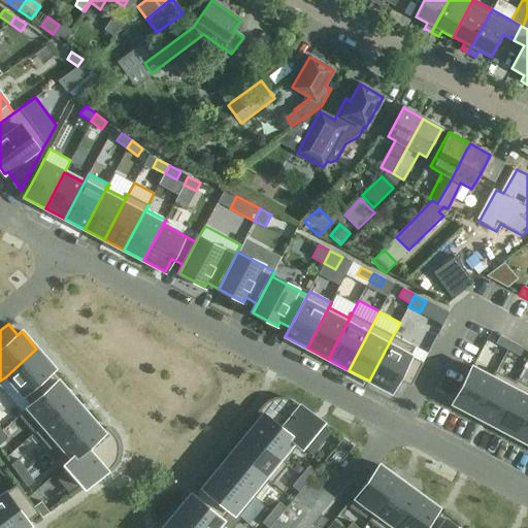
[(393,335),(369,381),(391,392),(397,380),(410,386),(413,383),(423,363),(427,354),(415,347),(393,335)]
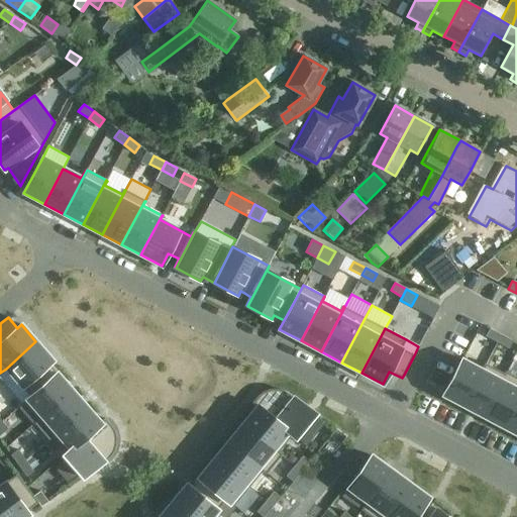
[(490,329),(486,336),(488,337),(497,342),(501,335),(490,329)]
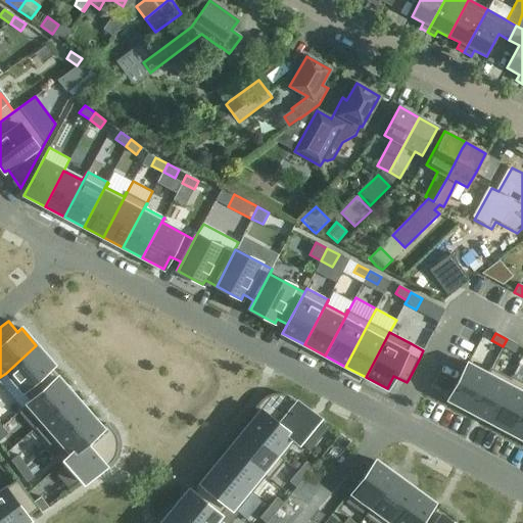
[(507,339),(503,346),(514,352),(518,345),(507,339)]
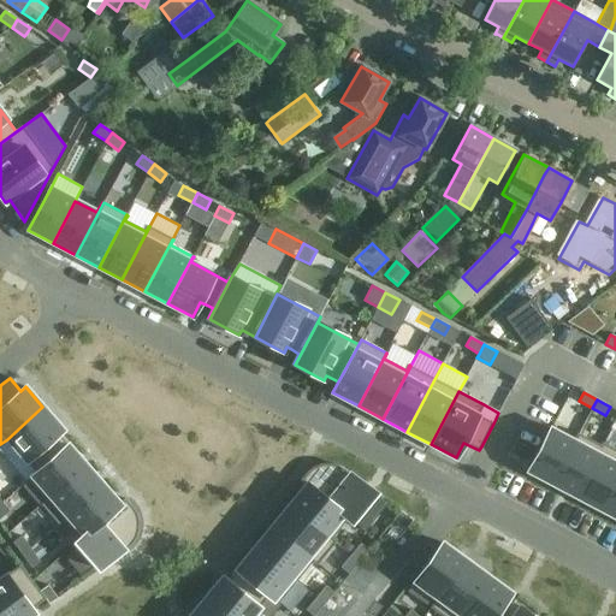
[(7,439),(0,444),(0,451),(27,481),(31,477),(36,473),(36,472),(67,444),(64,440),(58,433),(63,430),(42,407),(7,439)]
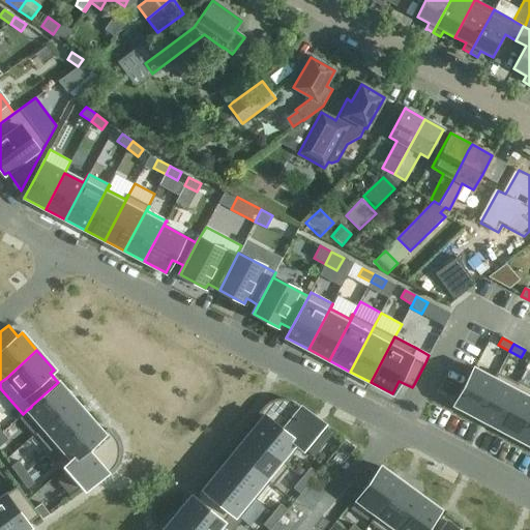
[(473,369),(454,405),(475,416),(498,374),(497,373),(493,379),(473,369)]
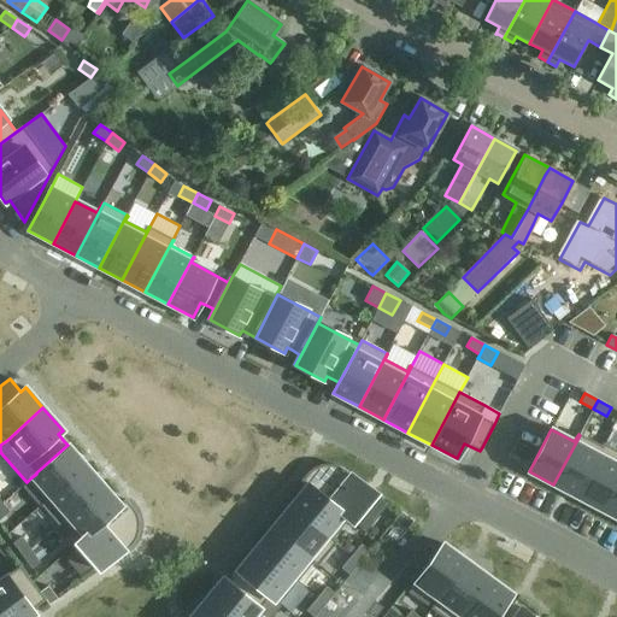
[(580,435),(553,485),(576,497),(604,445),(603,444),(601,446),(580,435)]
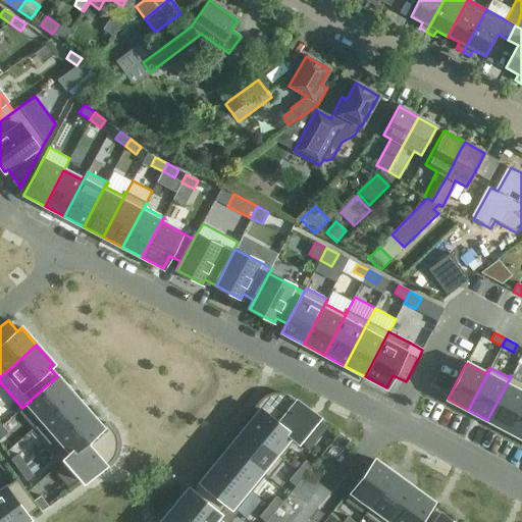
[(31,401),(27,404),(41,420),(71,393),(57,377),(57,376),(31,400),(31,401)]
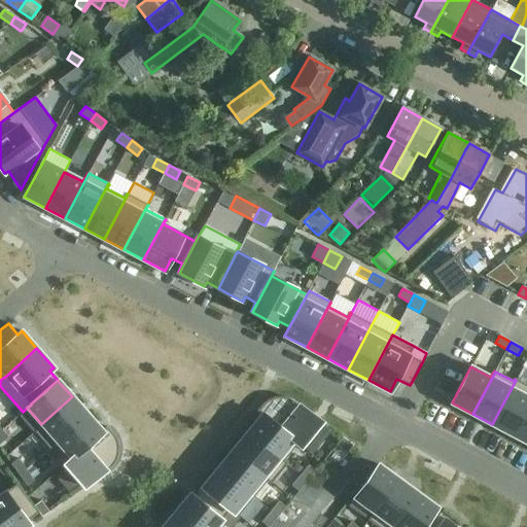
[(526,385),(516,380),(492,424),(512,434),(526,405),(526,385)]
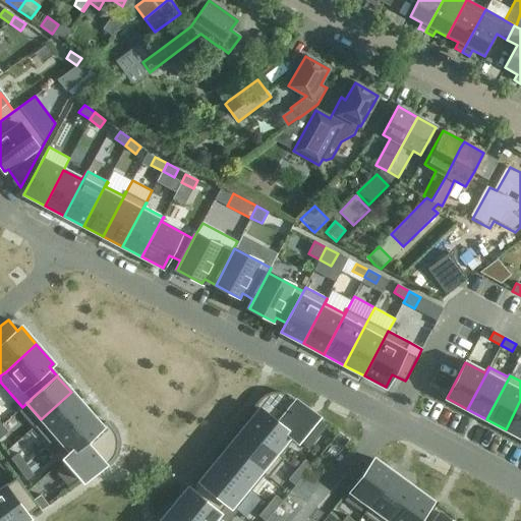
[(42,420),(35,426),(49,443),(53,440),(52,439),(56,436),(85,409),(83,406),(71,393),(71,392),(41,419),(42,420)]
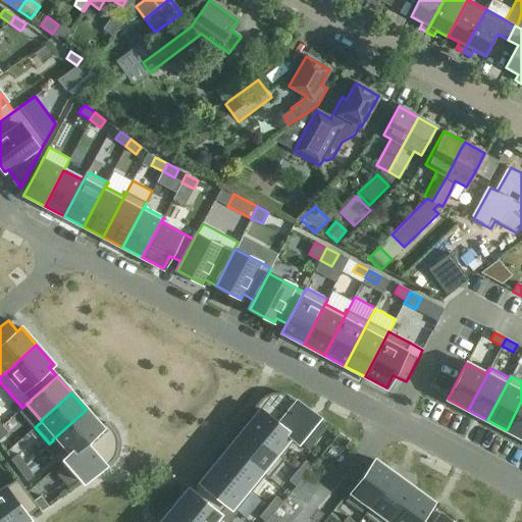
[(318,418),(293,399),(289,396),(285,395),(282,394),(277,394),(272,394),(269,395),(267,396),(266,396),(263,398),(259,401),(255,406),(299,441),(318,418)]
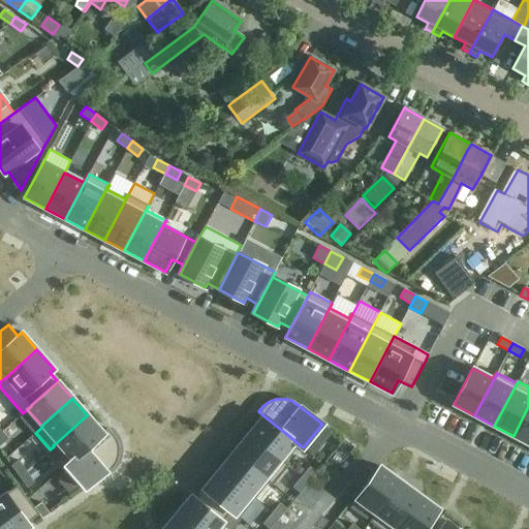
[(528,406),(514,436),(528,444),(528,406)]
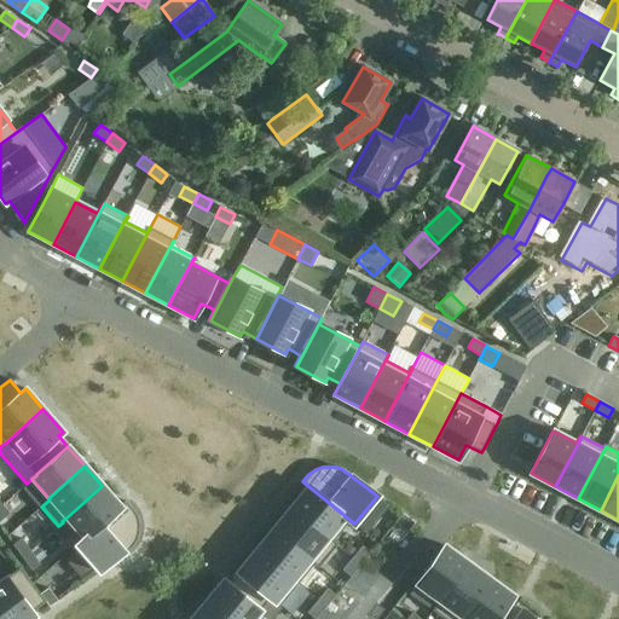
[(354,524),(302,481),(302,482),(307,487),(290,508),(336,545),(337,544),(333,541),(350,521),(353,525),(354,524)]
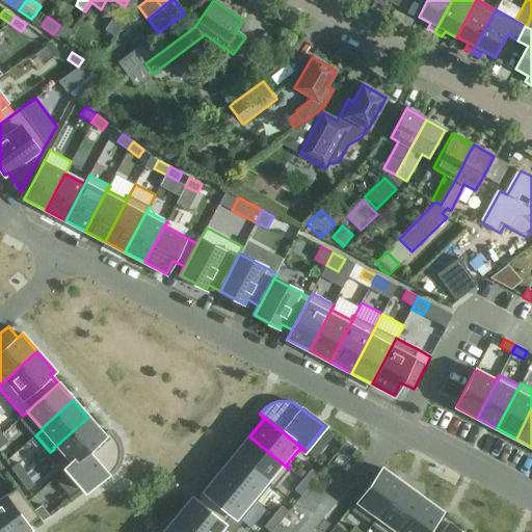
[(57,445),(53,448),(54,449),(63,459),(68,464),(103,434),(87,418),(57,445)]
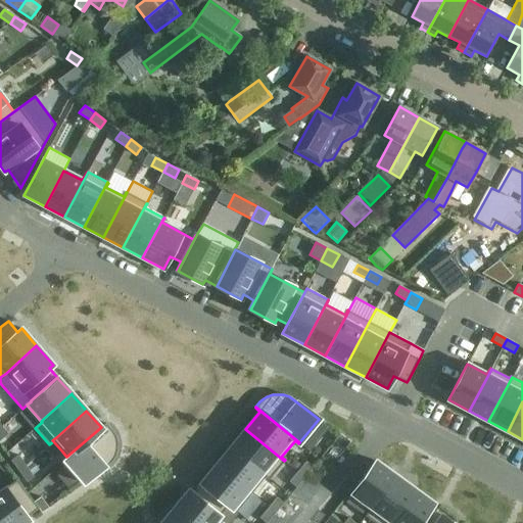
[(67,458),(63,461),(83,483),(105,467),(109,464),(110,463),(111,462),(112,461),(113,459),(114,458),(114,456),(115,455),(116,453),(116,452),(116,449),(117,448),(117,446),(117,444),(117,443),(116,441),(116,439),(116,438),(115,436),(114,435),(114,433),(113,432),(112,431),(111,429),(106,424),(101,427),(66,457),(67,458)]
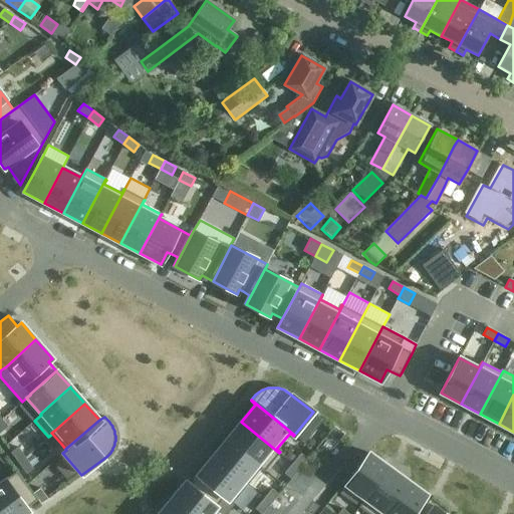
[(227,439),(265,471),(279,453),(241,422),(227,439)]
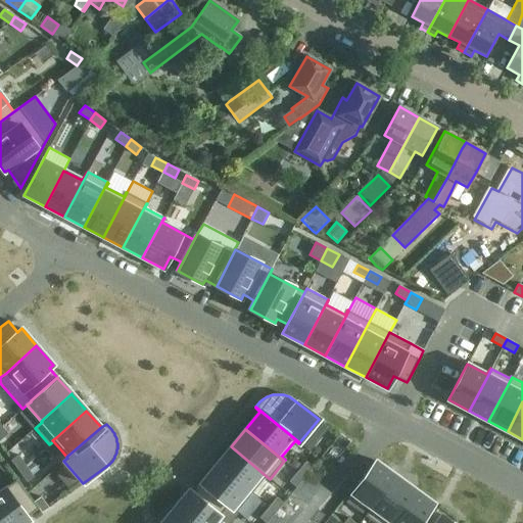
[(339,434),(334,442),(344,449),(349,441),(339,434)]
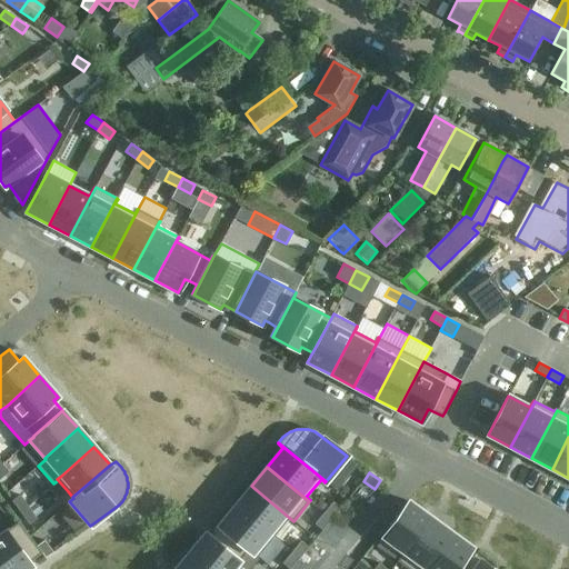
[(235,506),(273,537),(270,533),(285,515),(292,522),(293,521),(251,486),(235,506)]
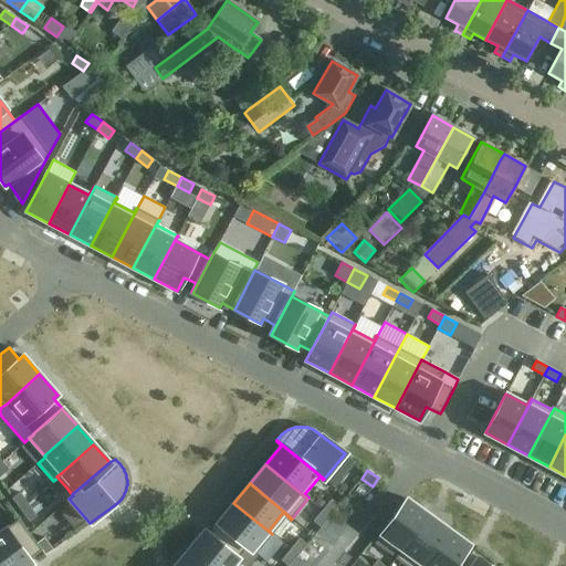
[(12,499),(20,510),(28,504),(19,493),(12,499)]
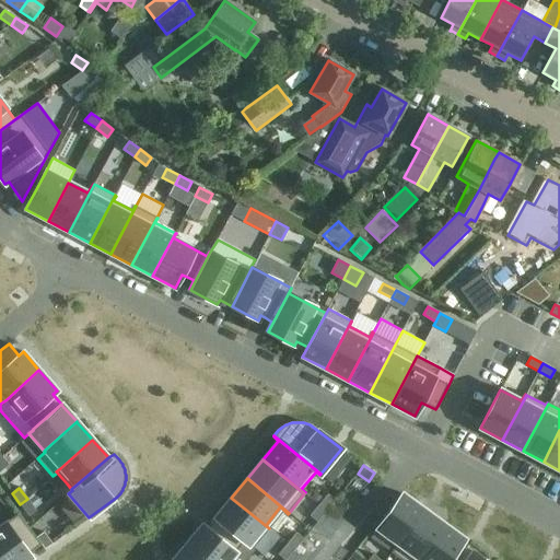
[(403,493),(371,537),(393,553),(424,510),(403,493)]
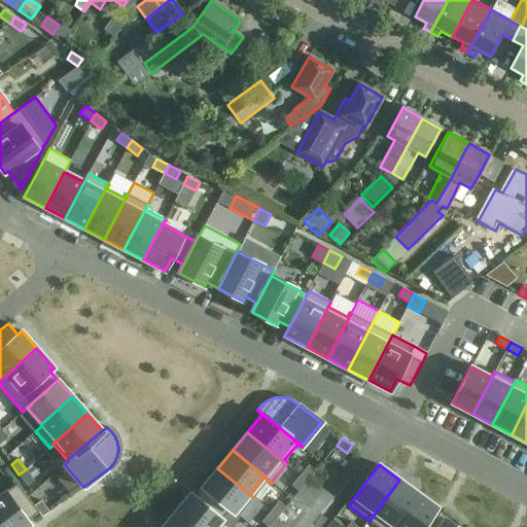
[(300,475),(307,481),(315,470),(308,465),(300,475)]
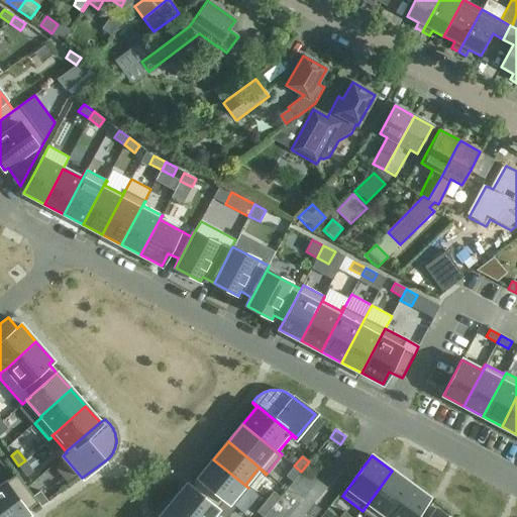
[(199,477),(233,506),(248,488),(213,459),(199,477)]
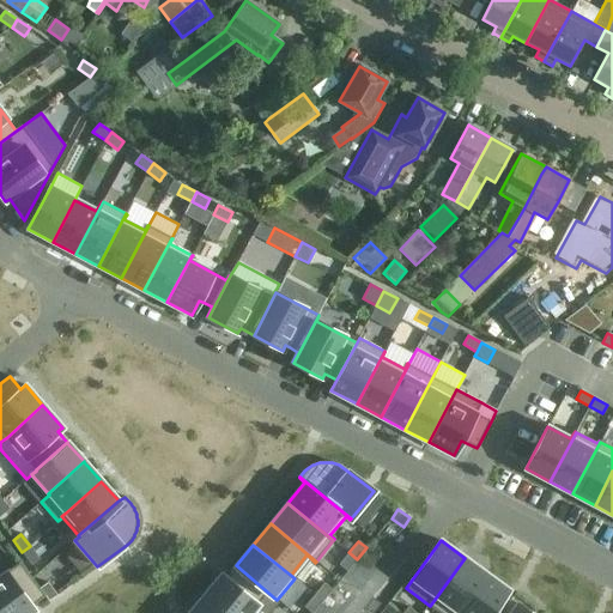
[(30,546),(22,552),(31,565),(40,559),(30,546)]
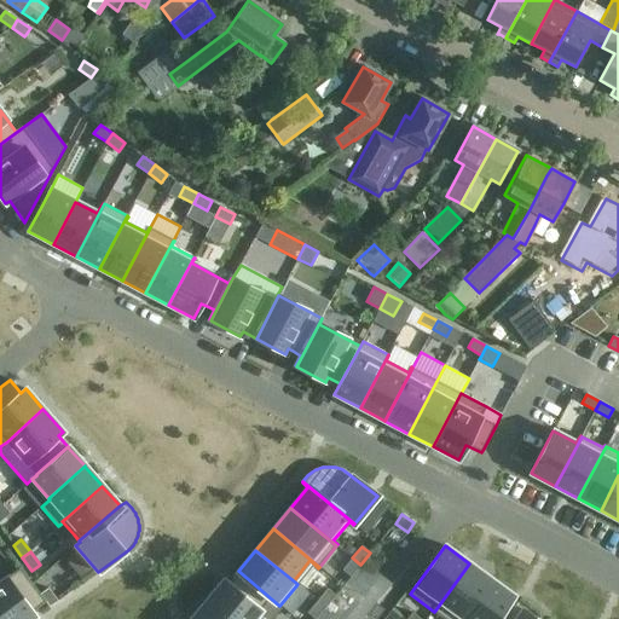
[(360,565),(352,557),(342,571),(350,577),(360,565)]
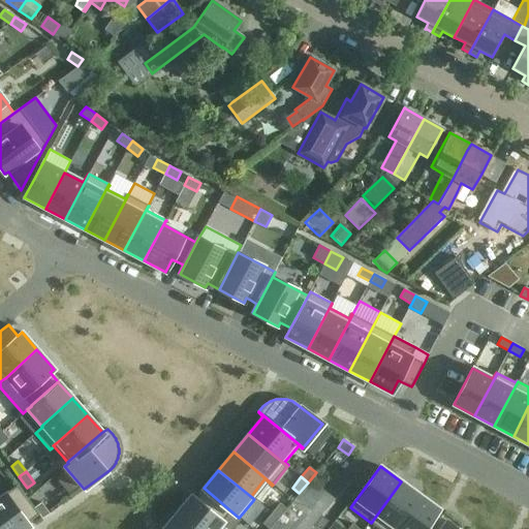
[(396,528),(419,496),(401,481),(371,523),(378,528),(394,528),(395,528),(396,528)]
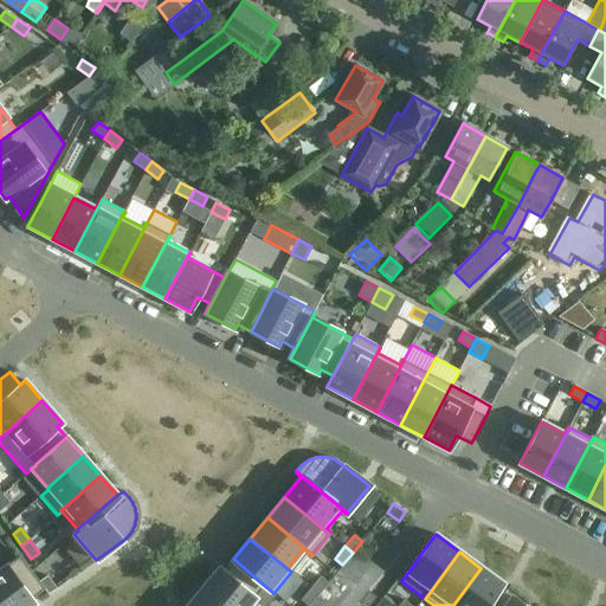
[(20,555),(0,569),(0,598),(6,605),(31,605),(34,604),(31,598),(44,588),(39,581),(20,555)]
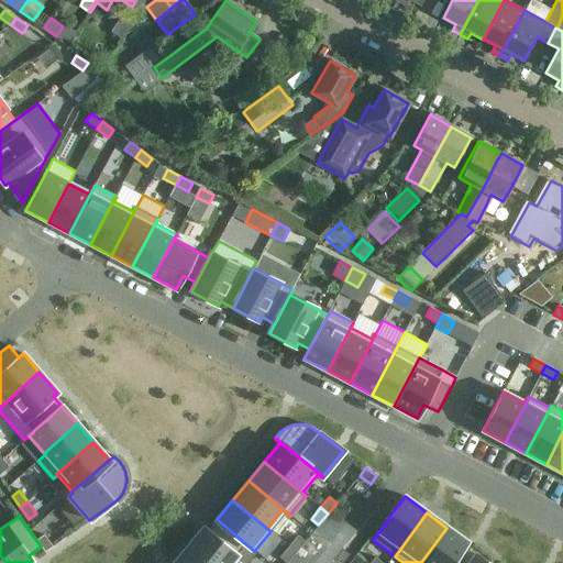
[(187,548),(206,562),(230,562),(245,544),(254,552),(254,551),(217,519),(207,531),(203,528),(187,548)]
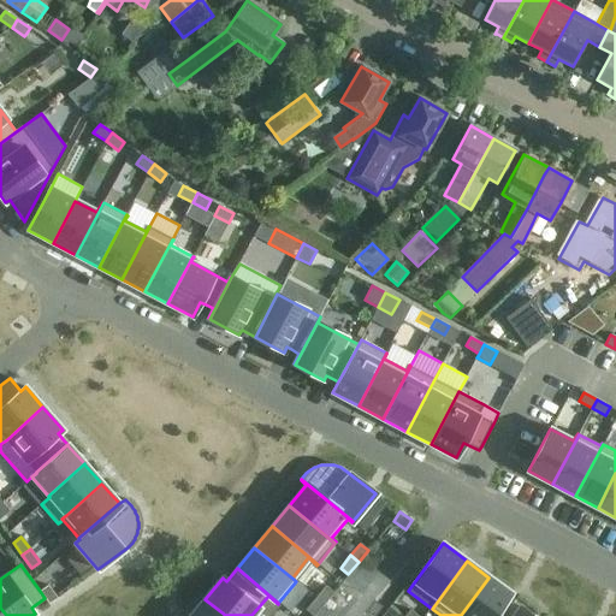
[(515,615),(521,608),(508,598),(510,593),(489,578),(461,615),(515,615)]
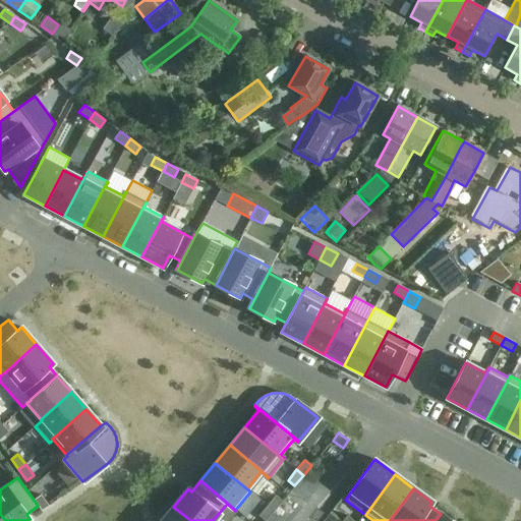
[(41,495),(34,500),(38,506),(42,511),(48,506),(41,495)]
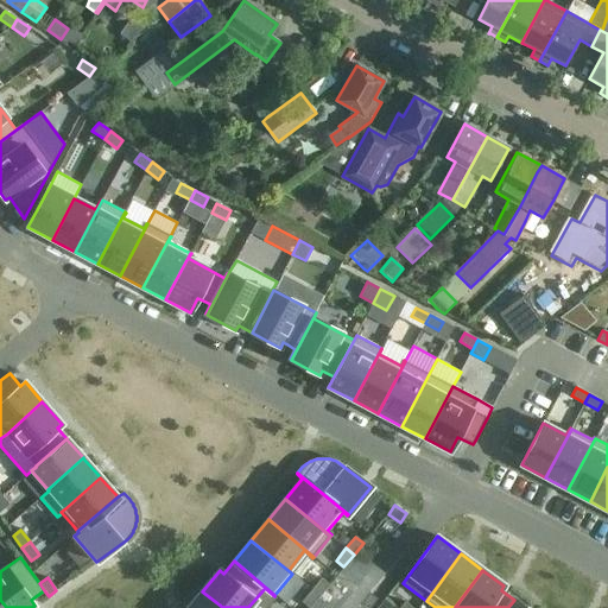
[(320,596),(329,584),(321,578),(311,590),(320,596)]
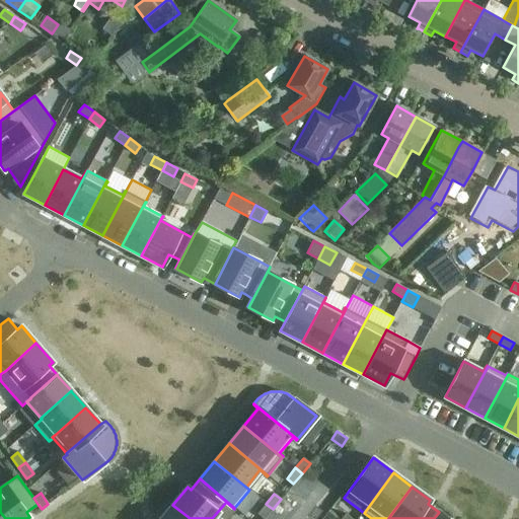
[(264,518),(273,509),(266,504),(257,514),(263,518),(264,518)]
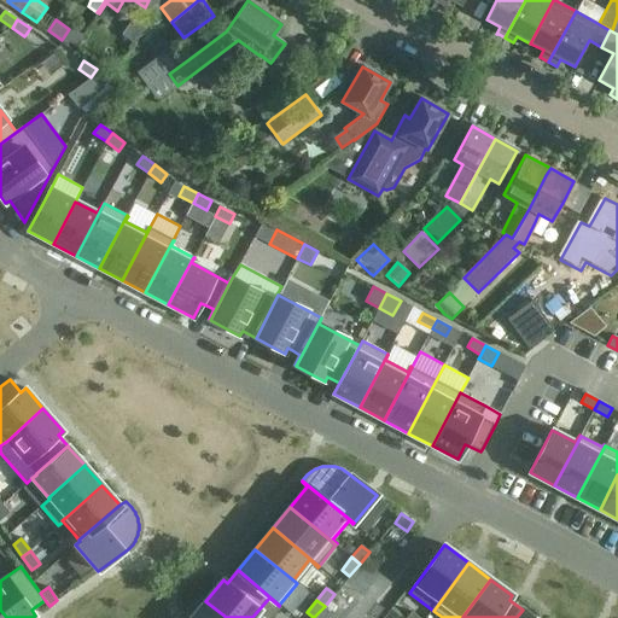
[(226,617),(205,601),(191,617),(226,617)]
